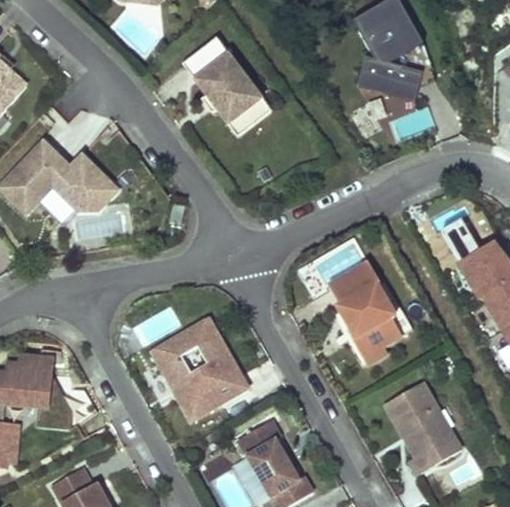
[(423,42),(399,0),(384,0),(353,17),(374,57),(365,54),(357,83),(414,98),(422,69),(389,61),(423,42)]
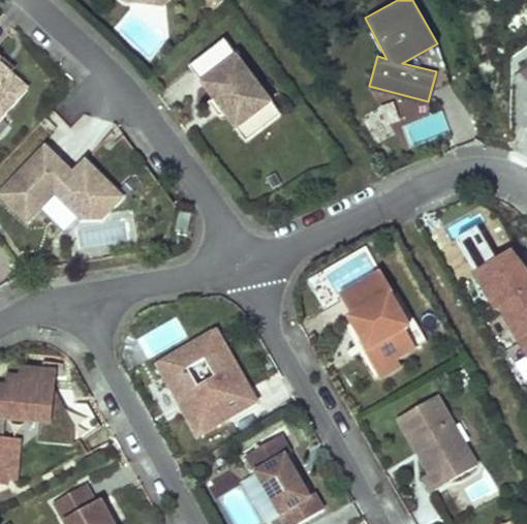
[(273,100),(225,37),(195,60),(208,76),(203,80),(219,102),(238,126),(273,100)]
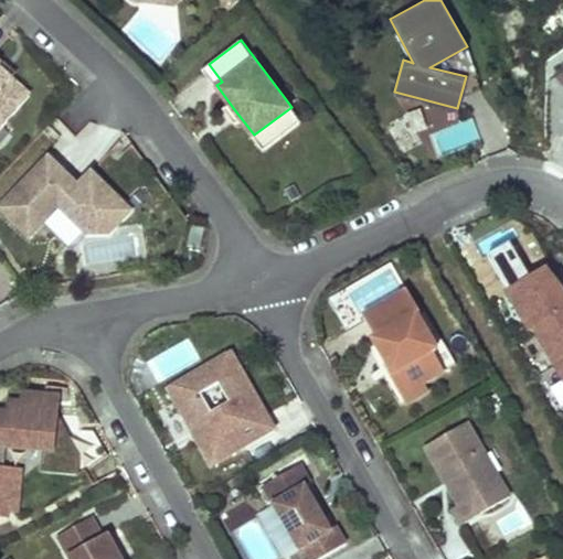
[(1,61),(0,60),(0,127),(31,92),(0,65),(0,62),(1,61)]
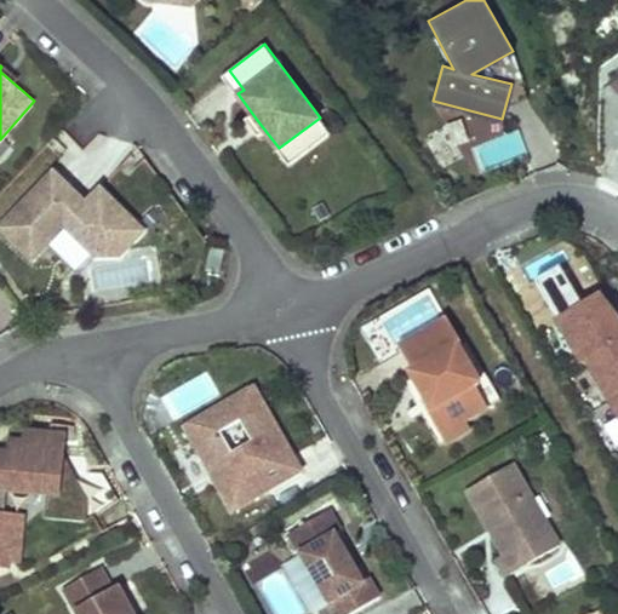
[(229,70),(223,75),(238,93),(244,90),(229,70)]
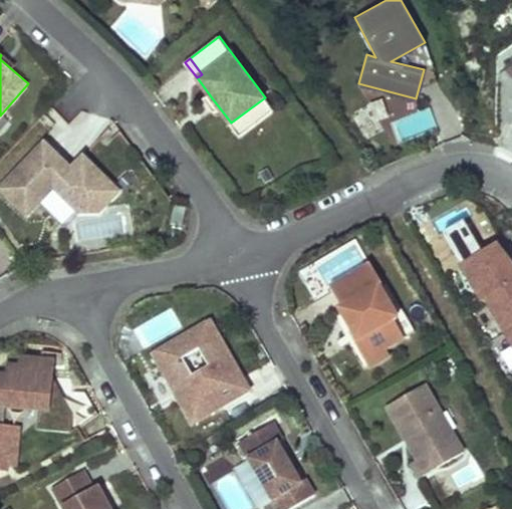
[(265,97),(231,122),(240,135),(274,109),(265,97)]
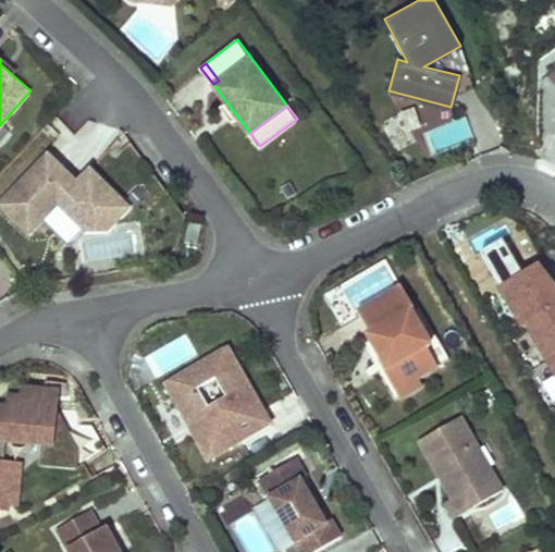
[(91,167),(77,180),(49,151),(0,201),(31,230),(59,200),(86,228),(108,228),(131,205),(91,167)]
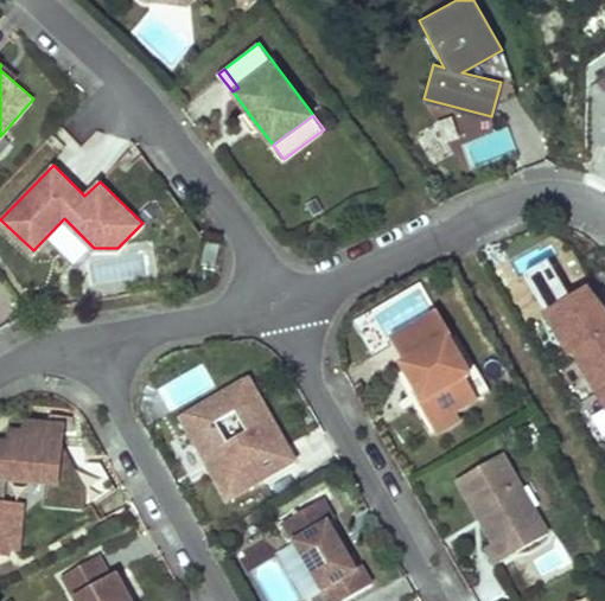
[(208,238),(203,260),(215,262),(220,241),(208,238)]
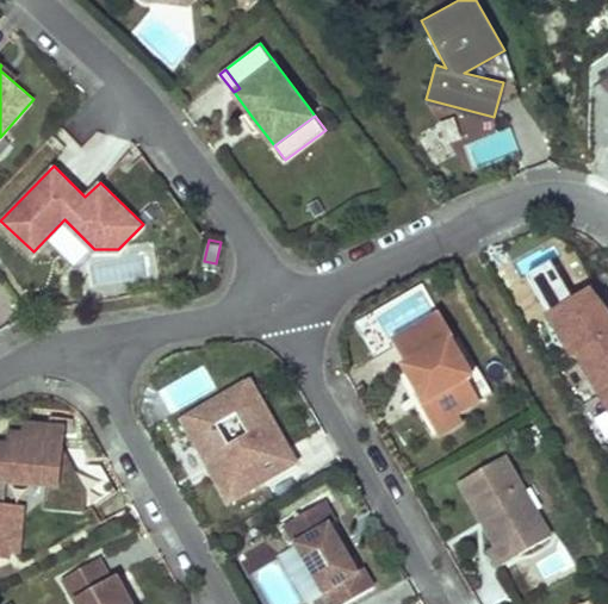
[(607,417),(607,297),(595,275),(541,306),(607,417)]
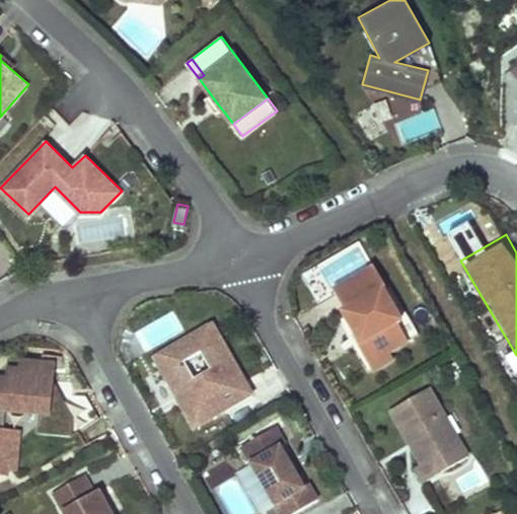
[(345,309),(383,287),(387,285),(377,266),(335,291),(345,309)]
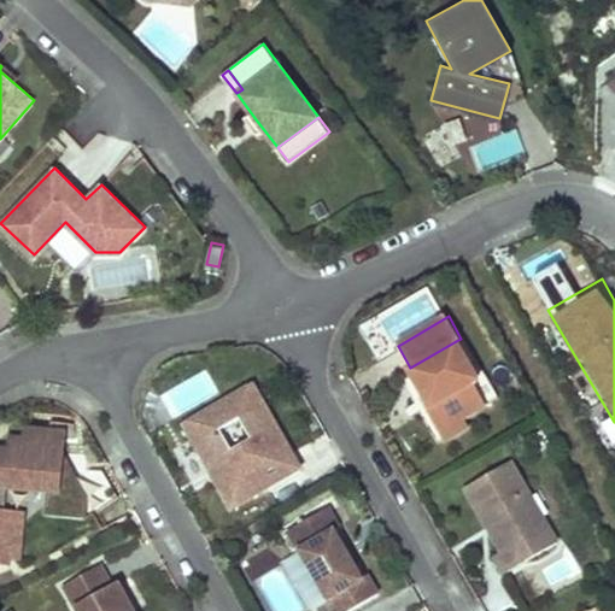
[(503,394),(468,334),(461,339),(456,341),(478,379),(474,381),(486,404),(503,394)]
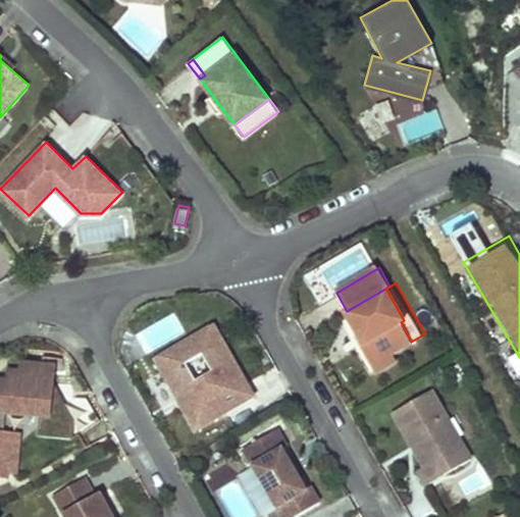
[(411,342),(401,322),(404,320),(385,289),(347,311),(357,329),(364,342),(361,344),(372,363),(411,342)]
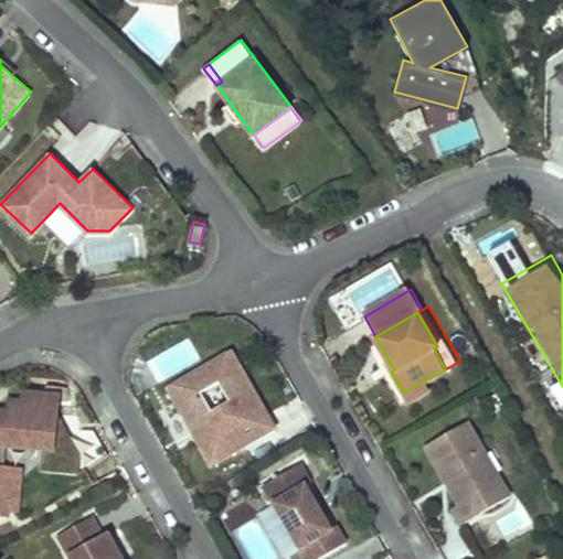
[(268,415),(230,348),(168,385),(211,461),(274,425),(268,415)]
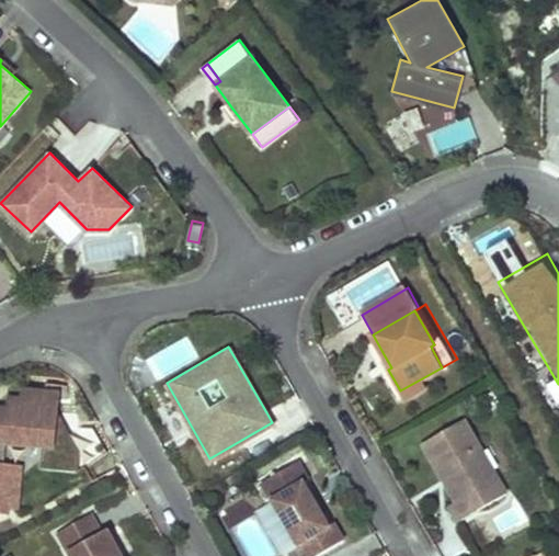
[(57,411),(58,392),(65,392),(66,381),(44,378),(44,382),(20,379),(19,393),(7,392),(6,403),(0,401),(0,510),(8,511),(9,505),(18,505),(22,462),(2,460),(3,442),(41,445),(38,464),(76,467),(77,446),(57,411)]
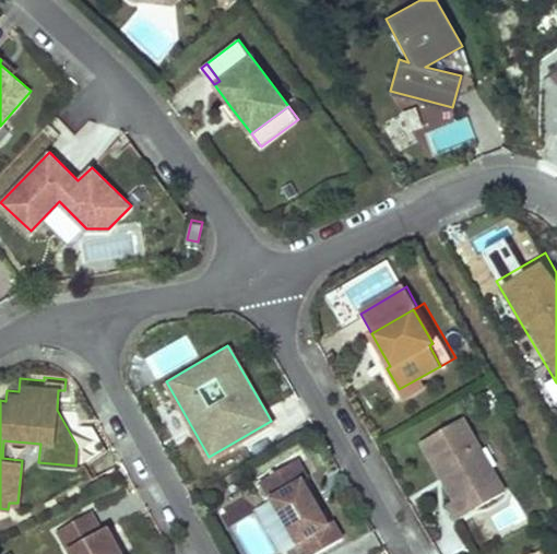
[(463,415),(422,439),(441,474),(448,471),(450,475),(445,479),(450,487),(455,497),(469,490),(477,505),(506,488),(463,415)]
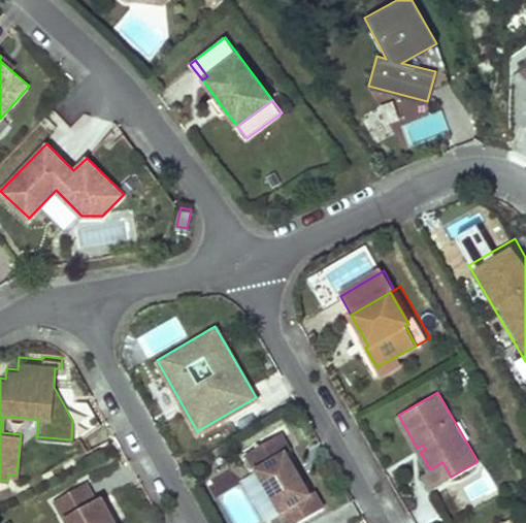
[(300,476),(287,452),(291,449),(282,431),(247,452),(287,522),(294,522),(324,505),(315,490),(310,492),(300,476)]
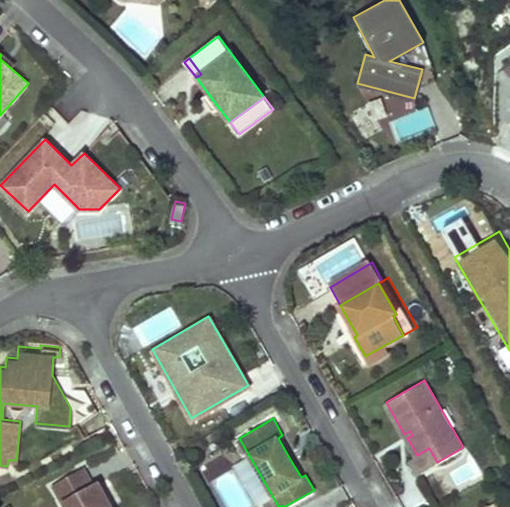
[(417,455),(411,458),(419,473),(437,462),(429,448),(417,455)]
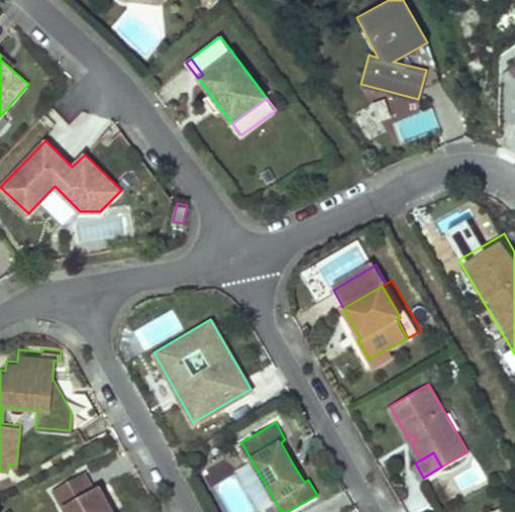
[(52,488),(65,511),(111,511),(107,505),(97,486),(93,488),(83,471),(52,488)]
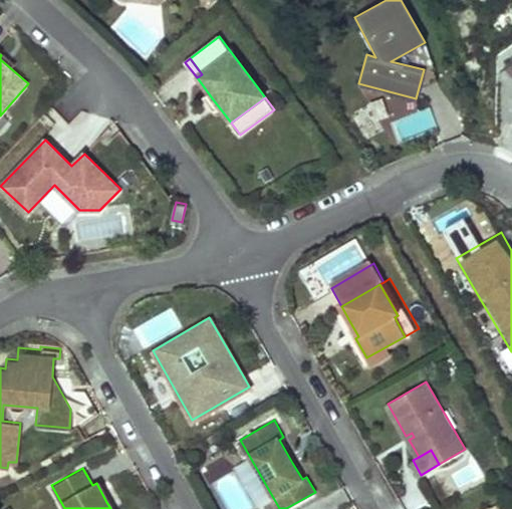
All buildings are outlined.
